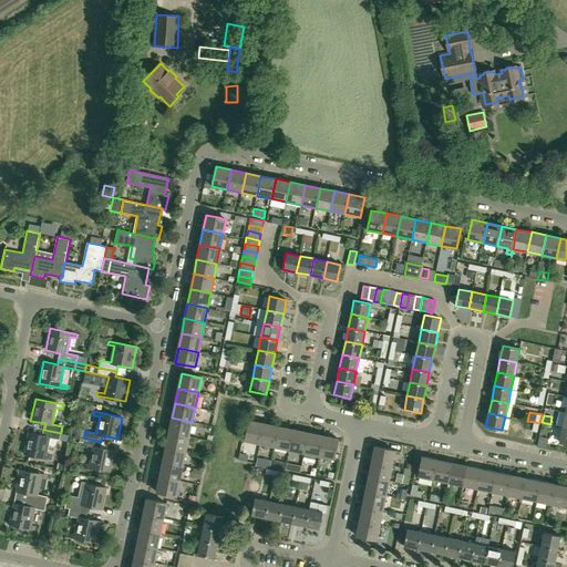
[(188,436),(192,422),(172,418),(168,433),(188,436)]
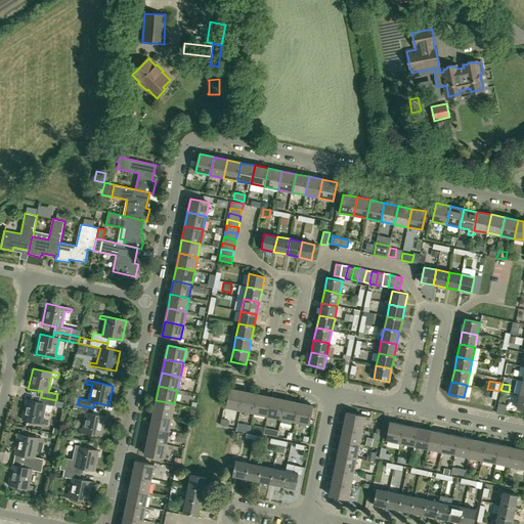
[(241,409),(245,391),(230,389),(226,407),(241,409)]
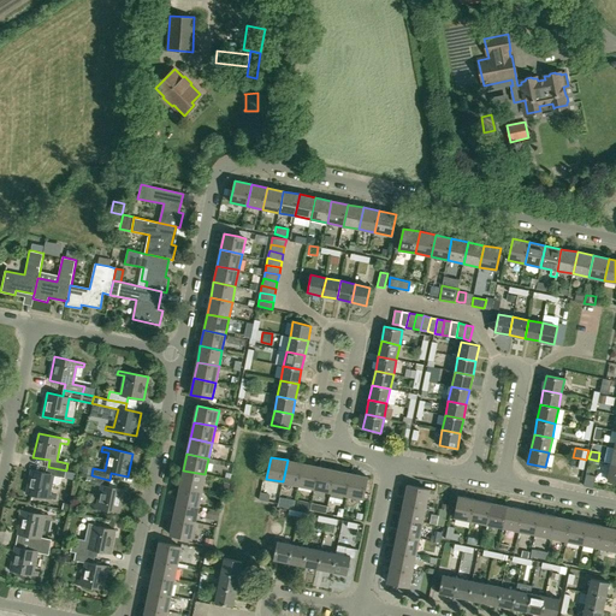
[(298,485),(303,463),(288,460),(283,481),(298,485)]
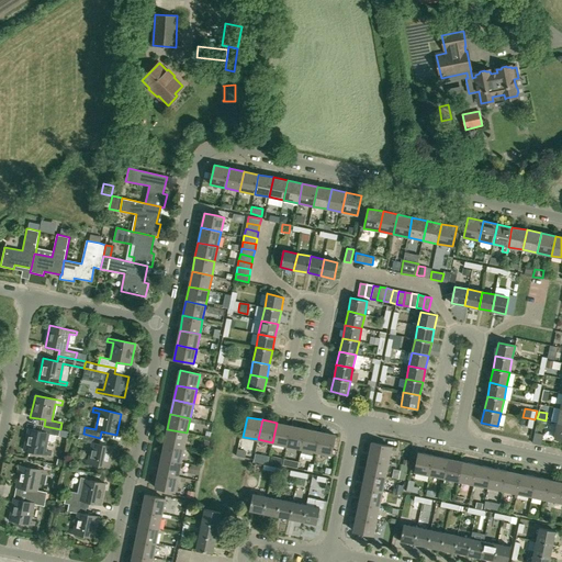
[(287,446),(291,426),(277,423),(272,442),(287,446)]
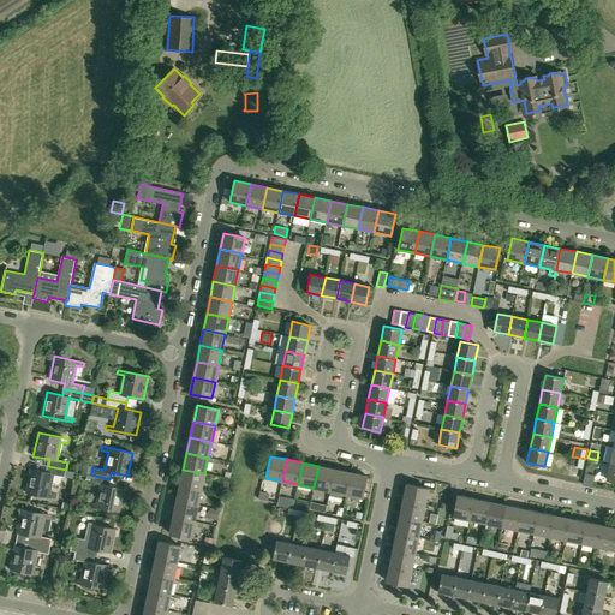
[(65,477),(66,470),(48,466),(47,472),(30,469),(25,493),(55,499),(57,495),(49,493),(52,482),(59,483),(60,482),(61,477),(65,477)]
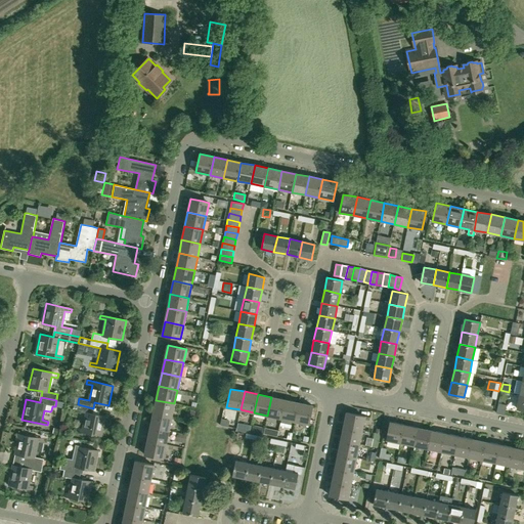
[(281,419),(285,400),(271,397),(267,416),(281,419)]
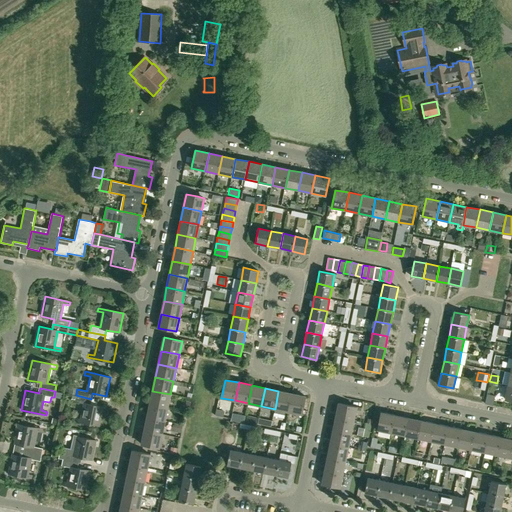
[(168,408),(170,394),(152,391),(150,404),(168,408)]
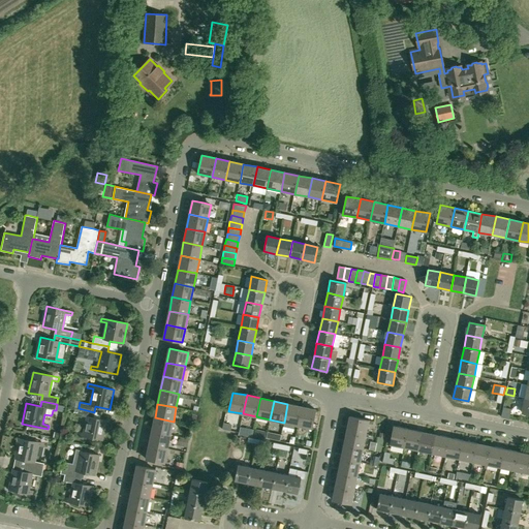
[(298,426),(302,407),(287,404),(284,423),(298,426)]
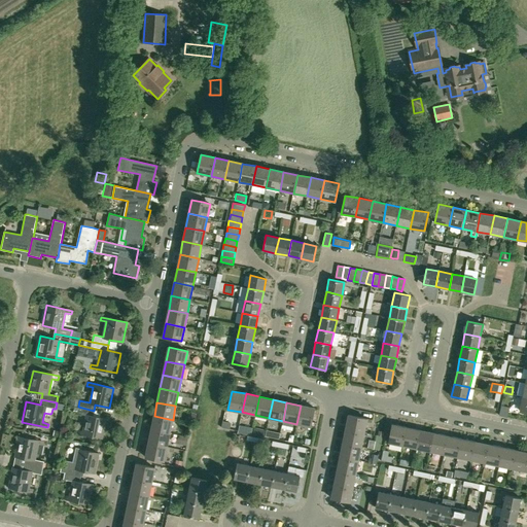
[(301,406),(296,424),(311,426),(314,408),(301,406)]
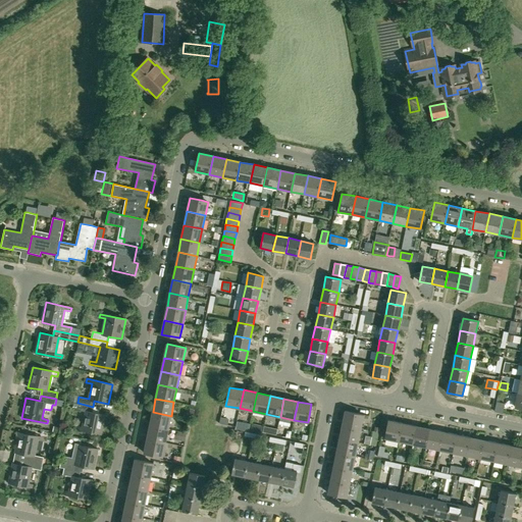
[(494,412),(503,413),(504,409),(505,403),(499,402),(497,402),(496,407),(494,412)]
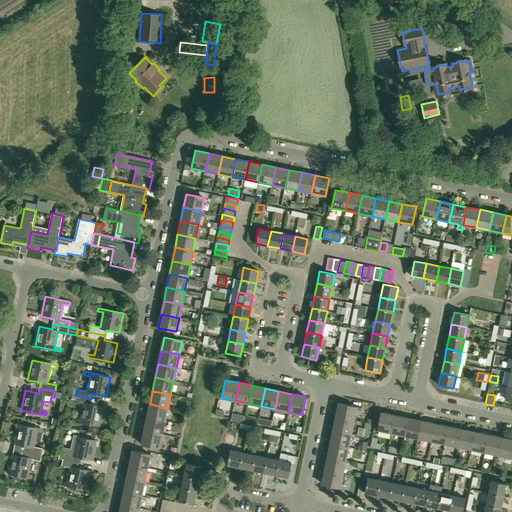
[(90,404),(91,399),(76,395),(75,402),(84,404),(81,419),(75,418),(74,421),(99,426),(103,407),(90,404)]
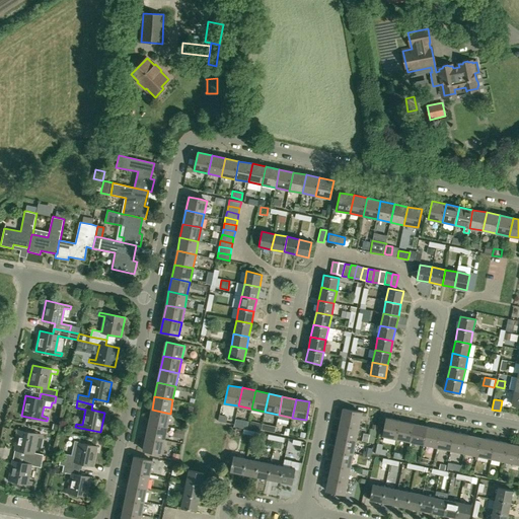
[(341,423),(359,427),(361,413),(343,409),(341,423)]
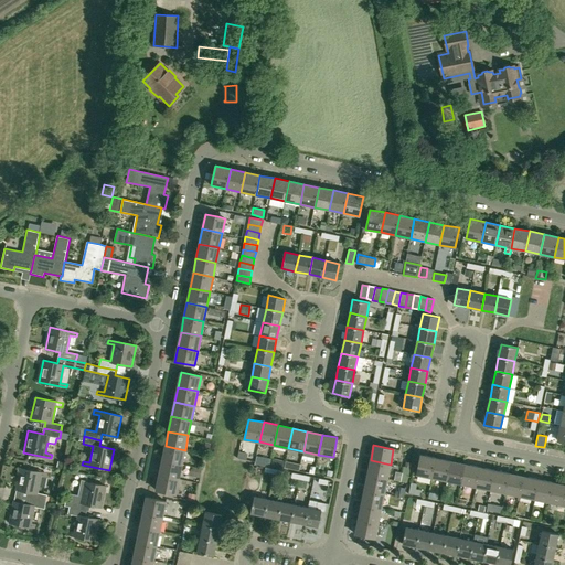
[(182,465),(185,450),(166,446),(162,460),(182,465)]
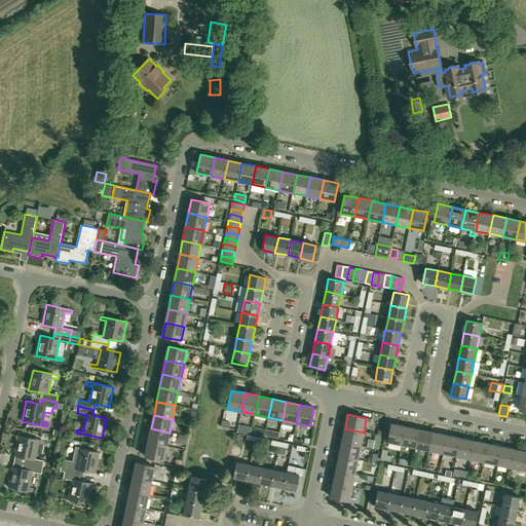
[(230,421),(223,419),(221,426),(228,428),(230,421)]
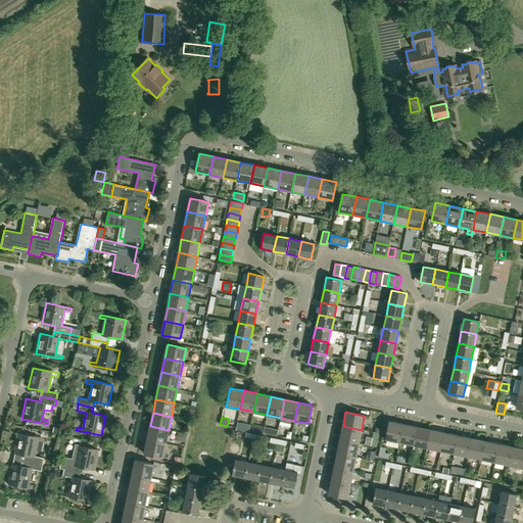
[(399,442),(403,424),(389,421),(385,439),(399,442)]
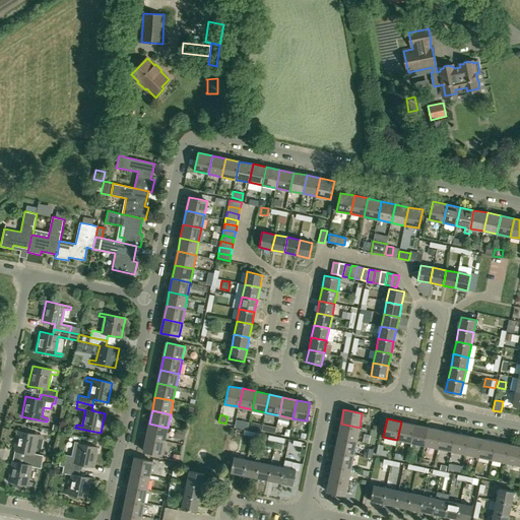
[(243,420),(242,430),(245,431),(248,431),(250,423),(243,420)]
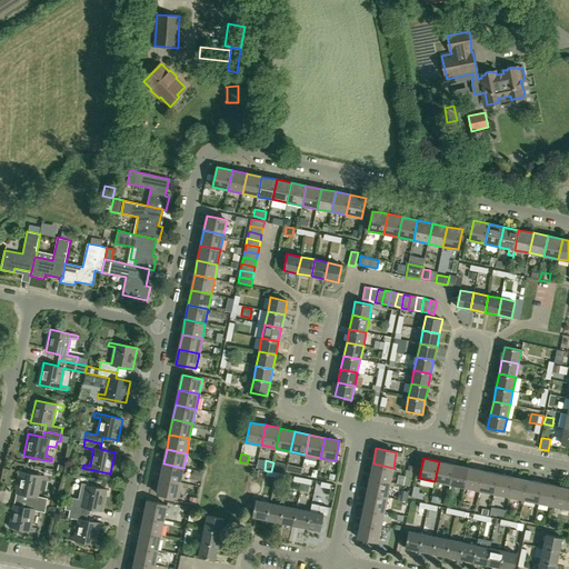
[(276,462),(276,461),(272,471),(285,473),(285,471),(286,469),(286,467),(287,465),(276,462)]
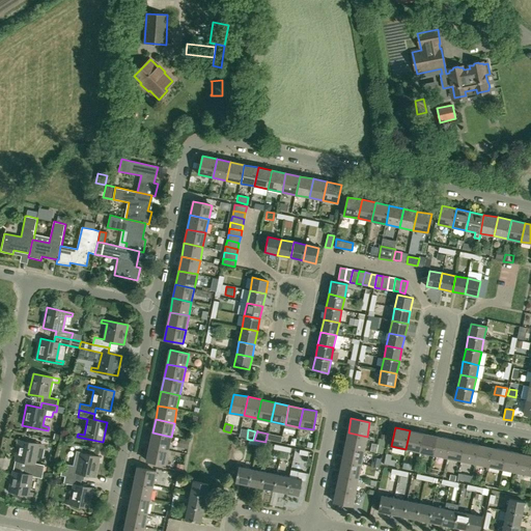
[(419,452),(423,434),(410,430),(406,449),(419,452)]
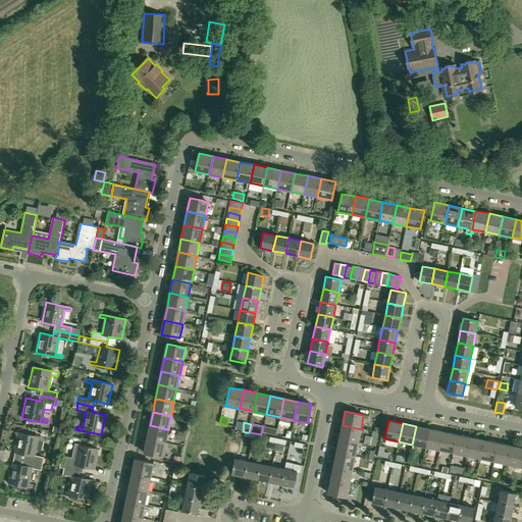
[(165,442),(168,429),(150,425),(147,439),(165,442)]
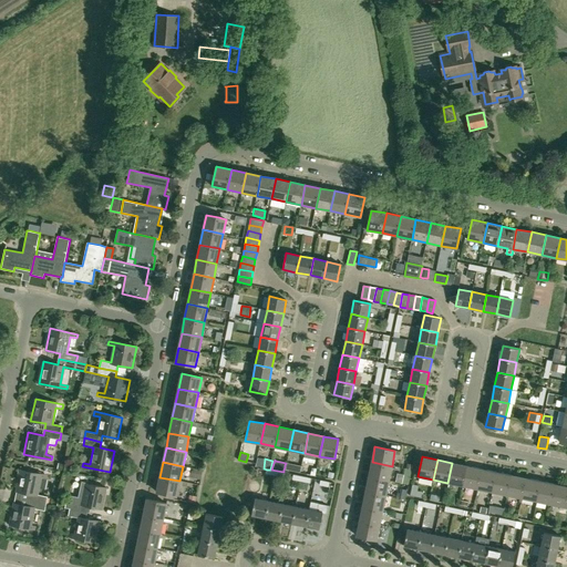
[(389,481),(392,466),(372,462),(369,476),(389,481)]
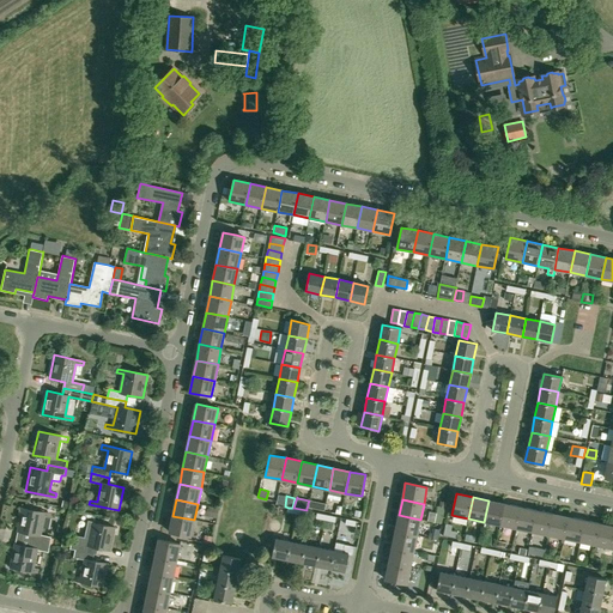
[(501,526),(505,504),(489,501),(484,522),(501,526)]
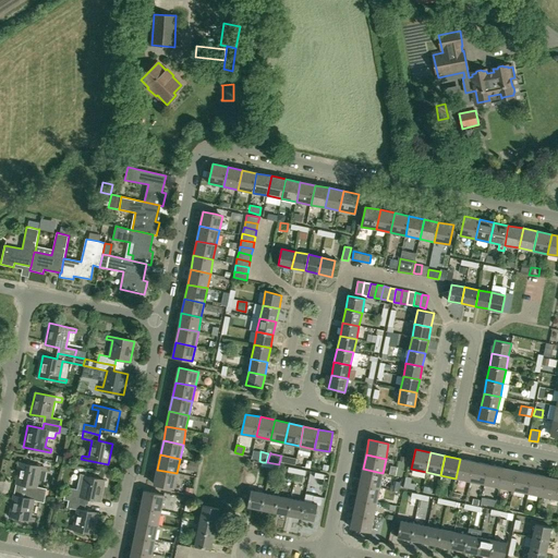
[(470,481),(474,461),(460,459),(456,478),(470,481)]
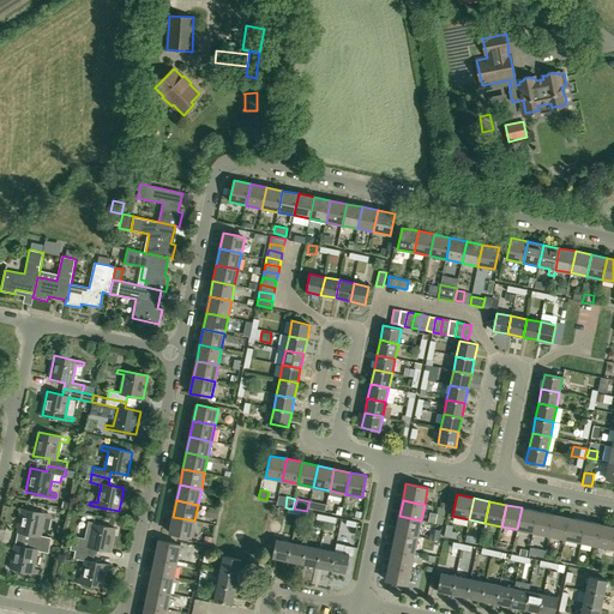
[(533,533),(537,511),(522,507),(517,529),(533,533)]
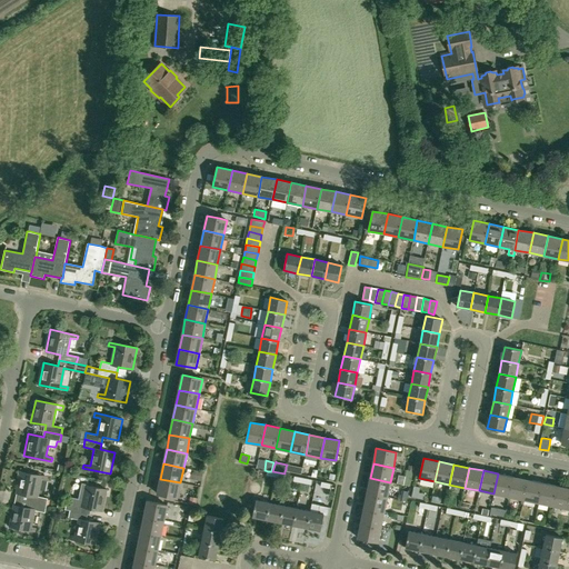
[(29,502),(47,506),(48,498),(37,496),(41,479),(48,481),(48,477),(20,471),(16,492),(30,496),(29,502)]
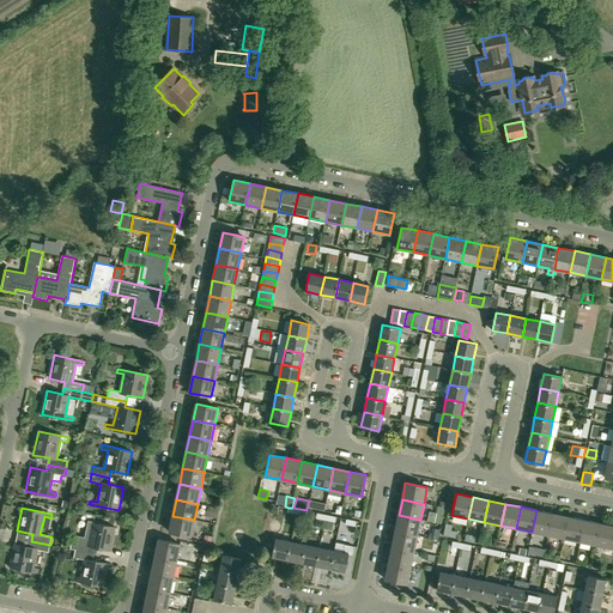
[(548,535),(552,514),(536,510),(532,532),(548,535)]
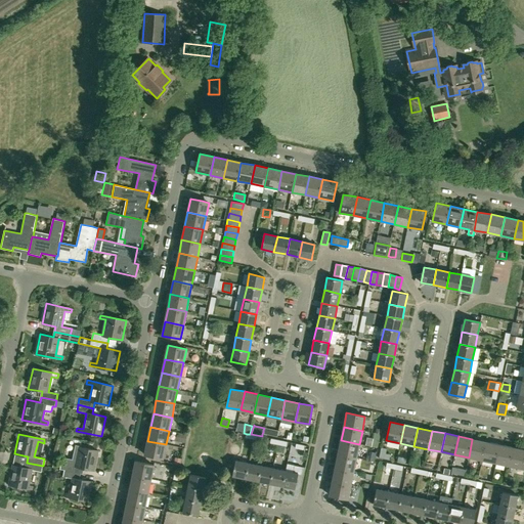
[(380,439),(373,438),(370,446),(378,448),(380,439)]
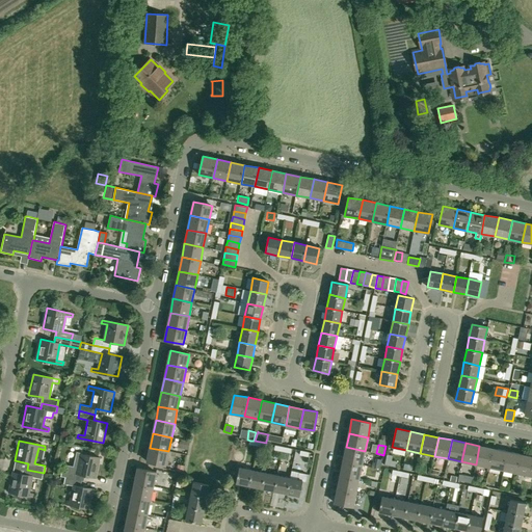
[(489,468),(494,449),(479,446),(476,464),(489,468)]
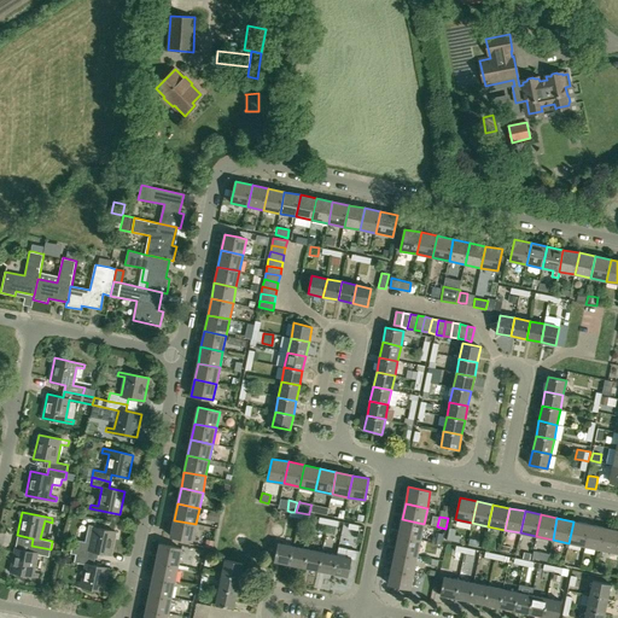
[(420,540),(424,524),(402,519),(398,535),(420,540)]
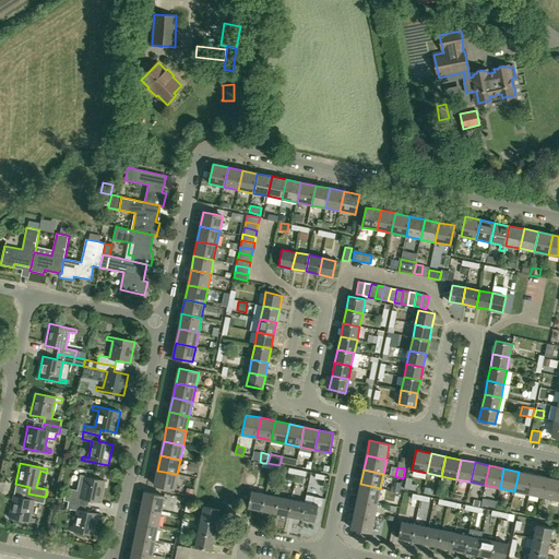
[(174,489),(177,474),(157,471),(154,485),(174,489)]
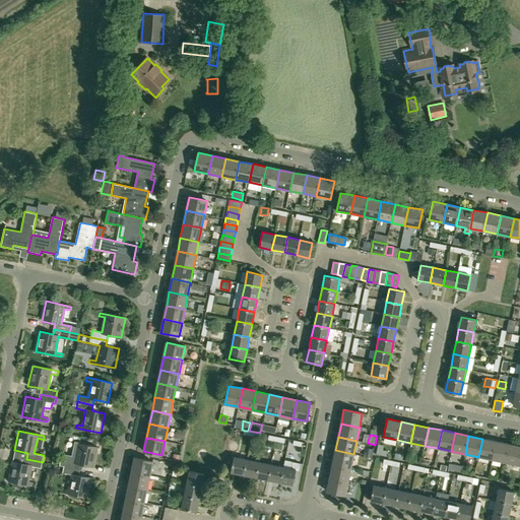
[(492,459),(496,441),(482,439),(478,457),(492,459)]
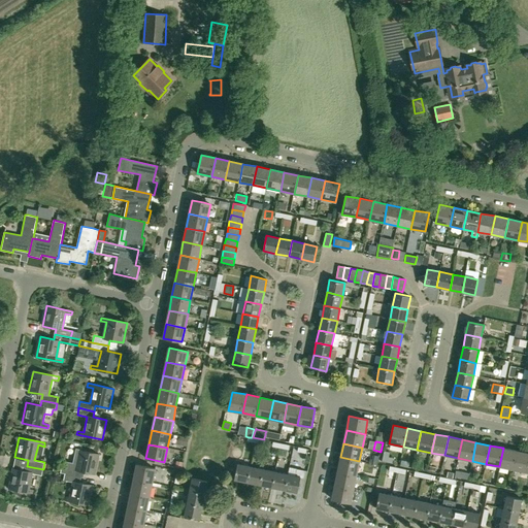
[(514,469),(517,451),(503,448),(499,466),(514,469)]
